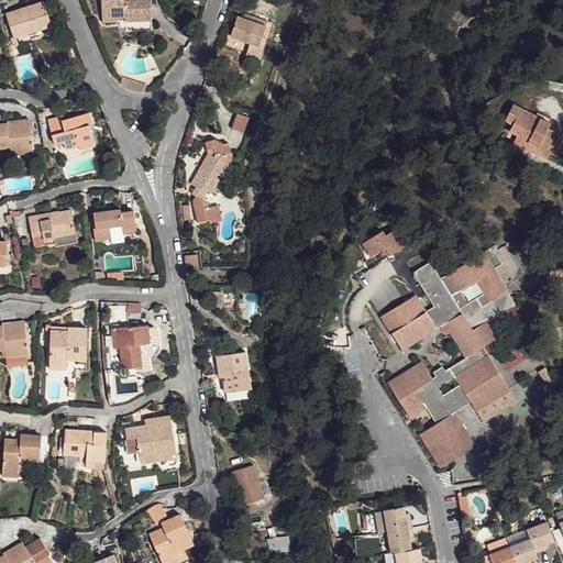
[(42,0),(4,13),(13,36),(29,32),(51,24),(42,0)]
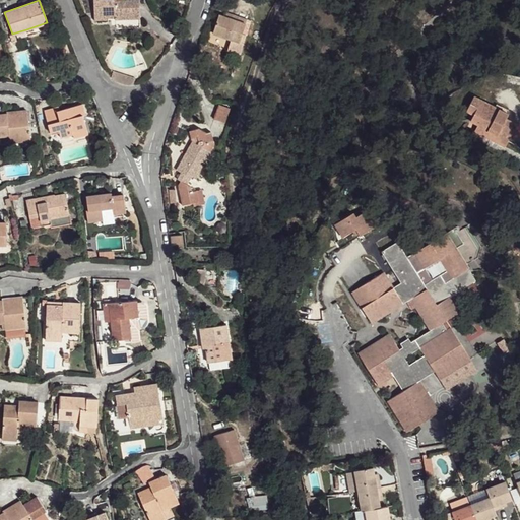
[(116,0),(112,0),(95,1),(98,22),(110,22),(117,22),(141,19),(141,4),(118,6),(116,0)]
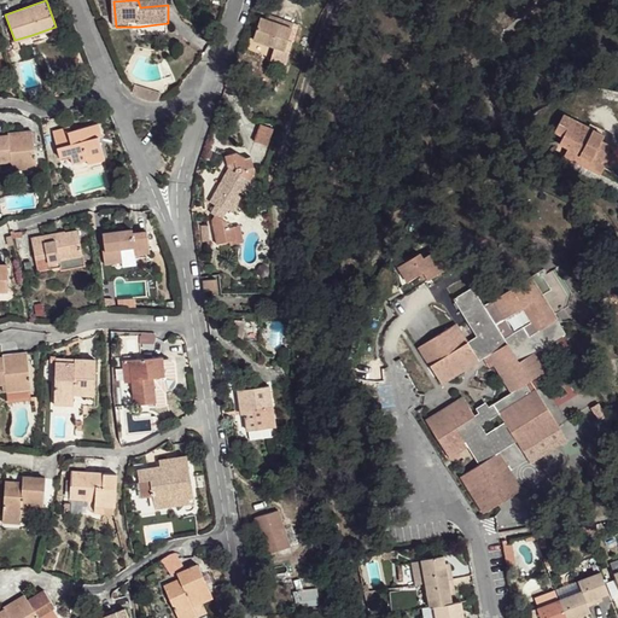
[(56,27),(31,35),(34,42),(58,34),(56,27)]
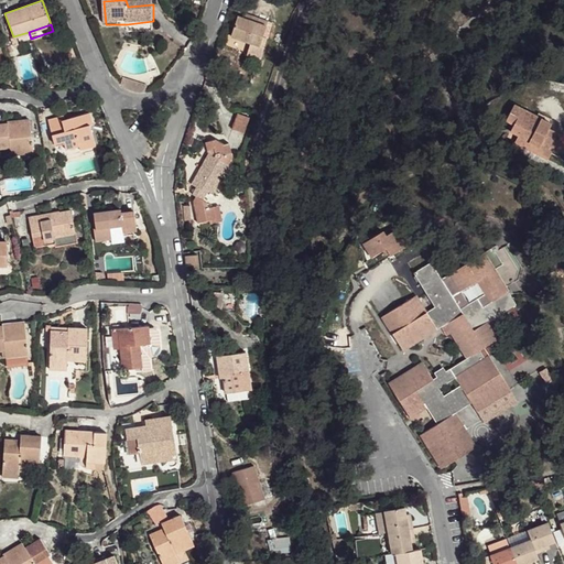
[(259,28),(241,24),(240,30),(228,28),(225,50),(246,53),(248,45),(256,45),(259,28)]
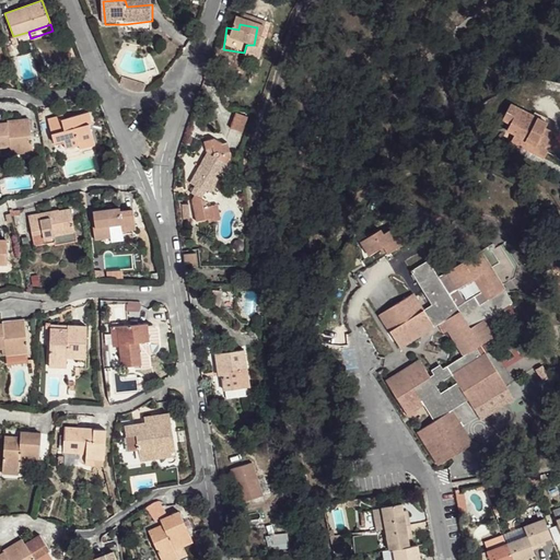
[(146,82),(123,78),(121,83),(125,86),(131,90),(138,91),(146,91),(146,82)]
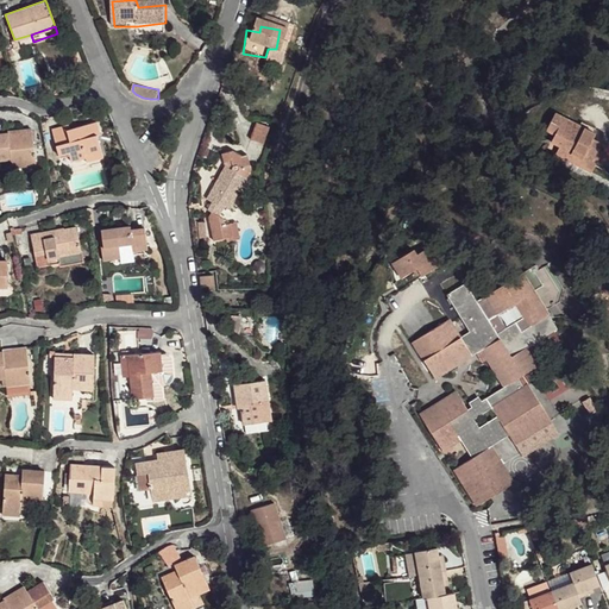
[(601,132),(560,112),(552,131),(562,137),(557,152),(598,171),(606,158),(608,159),(608,142),(600,137),(601,132)]
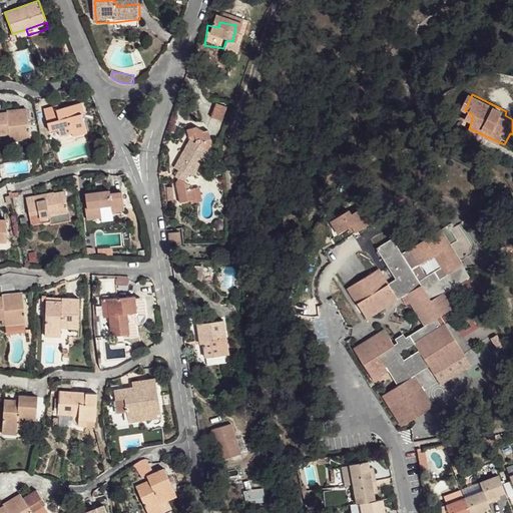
[(54,103),(41,107),(46,131),(55,128),(56,134),(82,128),(78,113),(82,111),(79,101),(55,107),(54,103)]
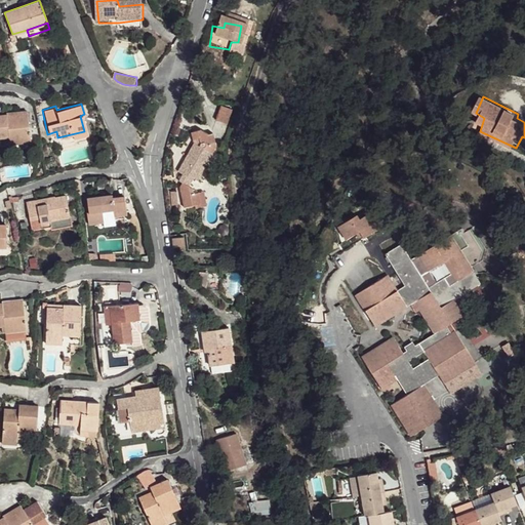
[(228,123),(230,109),(218,107),(216,121),(228,123)]
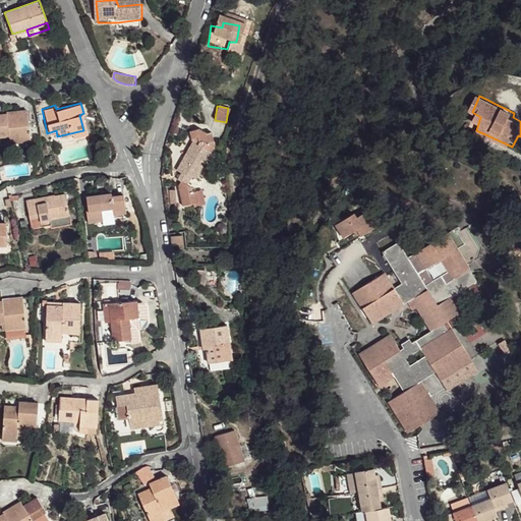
[(10,111),(8,113),(9,136),(10,142),(32,138),(27,110),(10,111)]
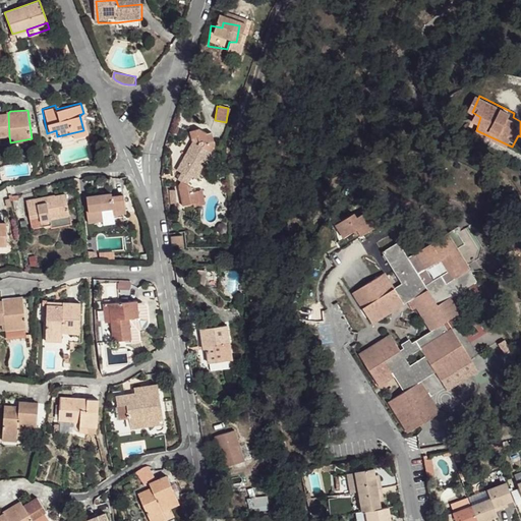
[(8,113),(0,113),(0,136),(9,136),(8,113)]
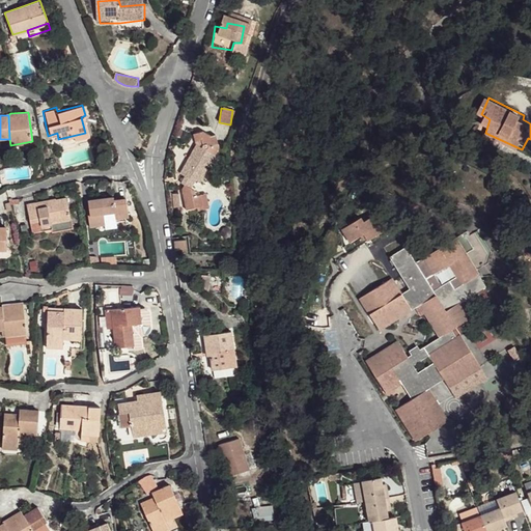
[(200,142),(191,144),(193,155),(176,184),(180,187),(177,192),(180,194),(177,200),(183,217),(194,215),(198,215),(196,203),(191,204),(189,198),(192,192),(197,194),(218,157),(213,144),(211,146),(200,142)]
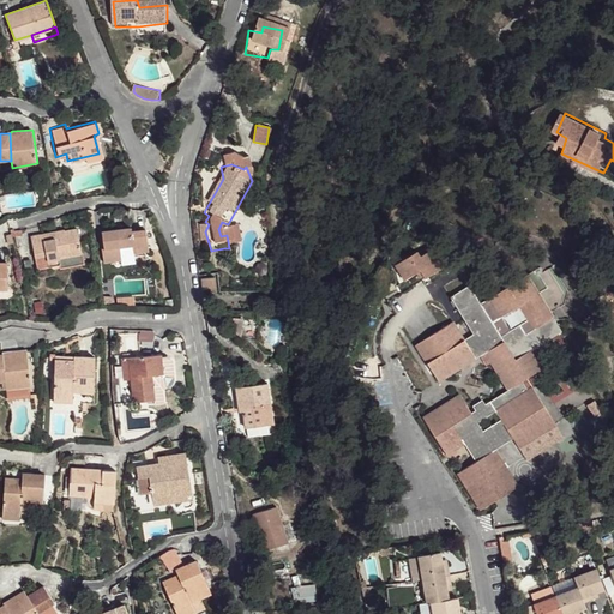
[(38,259),(48,258),(50,264),(60,263),(59,257),(83,254),(77,228),(66,230),(66,235),(60,236),(59,229),(34,235),(38,259)]
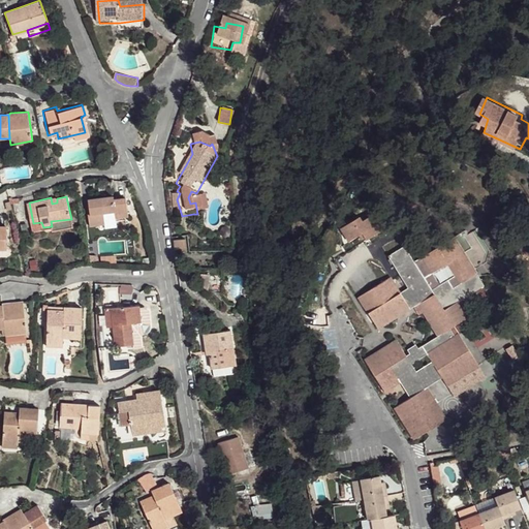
[(112,198),(89,199),(89,208),(89,216),(86,216),(87,226),(102,226),(102,217),(113,216),(114,222),(127,221),(126,203),(112,203),(112,198)]
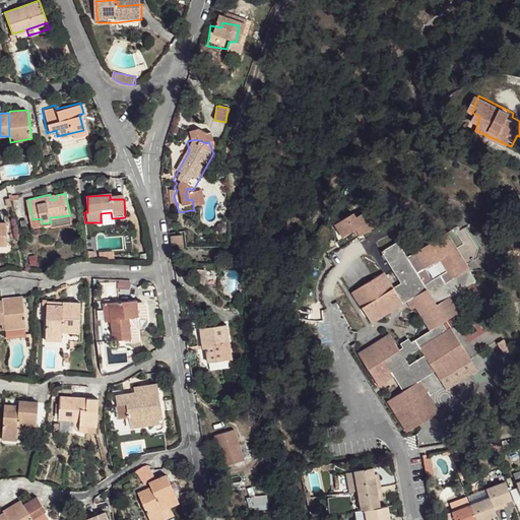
[(198,197),(192,199),(194,210),(190,210),(191,214),(201,211),(198,197)]
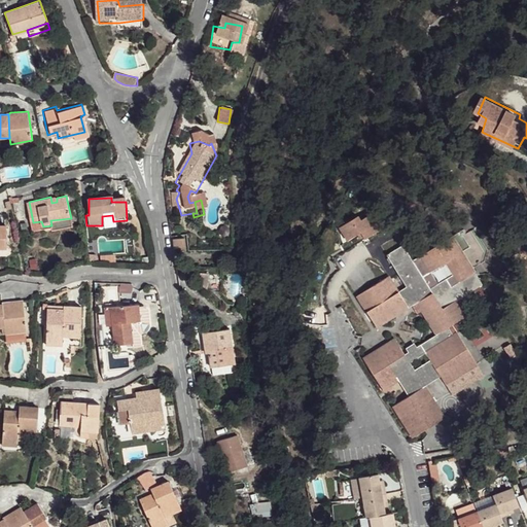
[(366,211),(347,219),(354,236),(369,229),(372,234),(389,224),(380,207),(367,213),(366,211)]
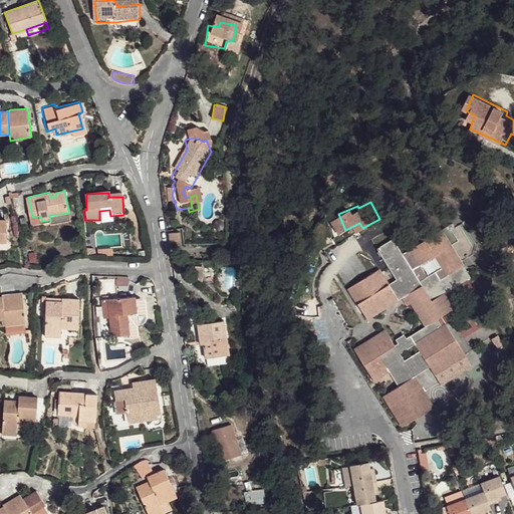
[(109,210),(99,211),(99,220),(99,224),(110,224),(110,216),(109,210)]
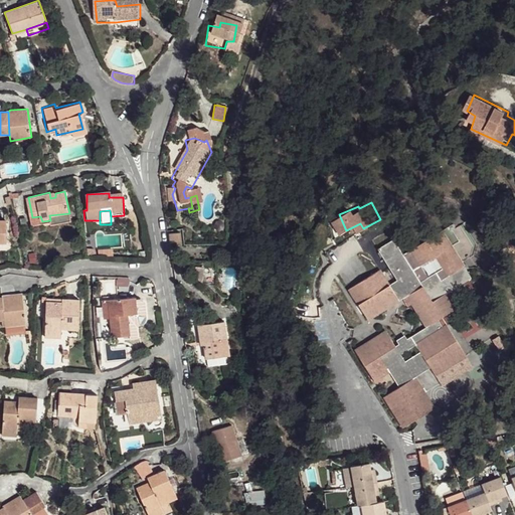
[(401,235),(384,244),(401,277),(389,286),(399,302),(409,297),(425,330),(395,344),(387,330),(356,348),(371,378),(388,372),(396,388),(383,396),(400,427),(435,410),(418,377),(433,369),(437,379),(472,359),(450,316),(465,306),(457,291),(477,278),(460,245),(468,240),(459,224),(408,250),(401,235)]
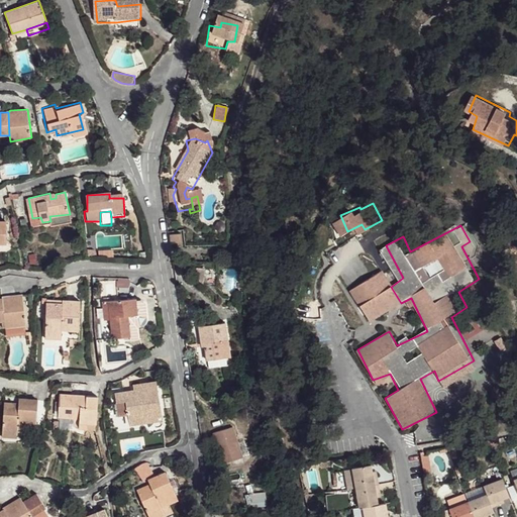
[(381,272),(349,289),(369,321),(401,303),(391,287),(381,272)]
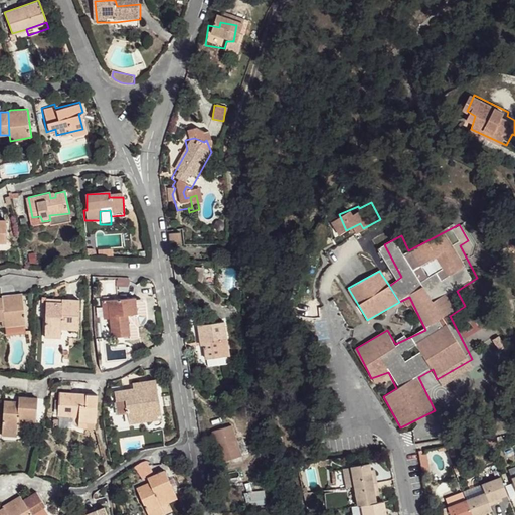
[(22,296),(0,299),(3,322),(5,329),(26,326),(22,296)]
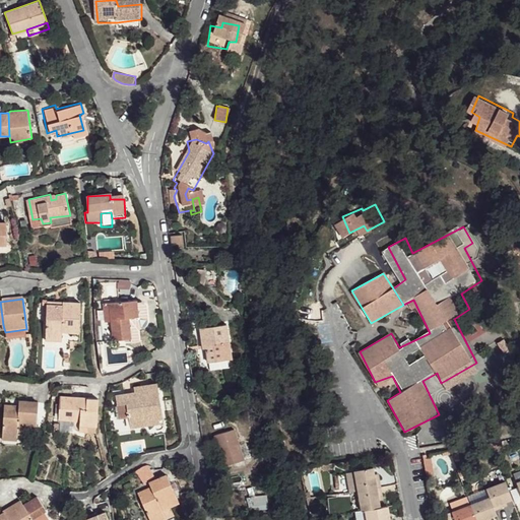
[(83,301),(64,301),(65,307),(50,307),(49,341),(67,341),(67,330),(83,329),(83,301)]
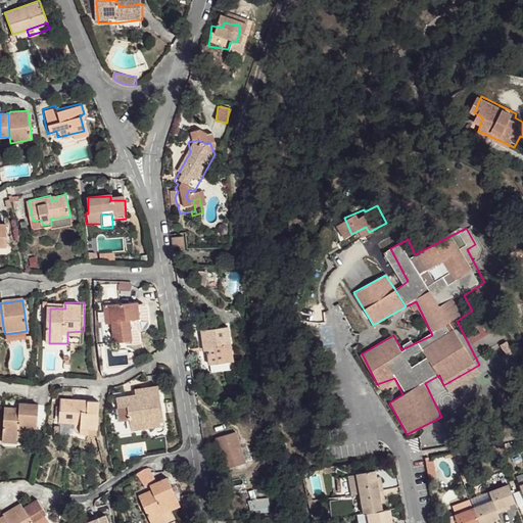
[(131,302),(107,303),(108,342),(126,341),(127,345),(136,343),(135,327),(144,325),(142,303),(131,303),(131,302)]
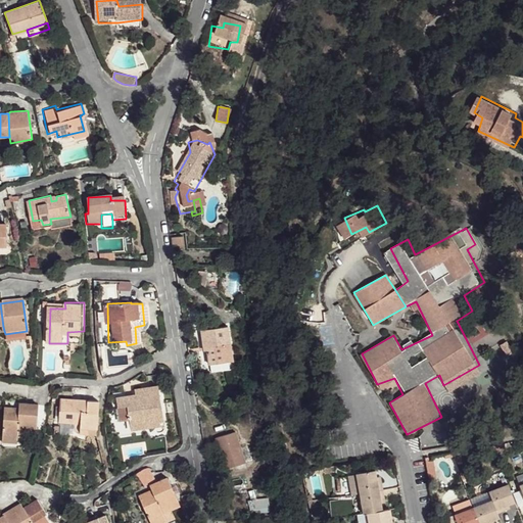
[(84,331),(67,332),(67,343),(84,343),(84,331)]
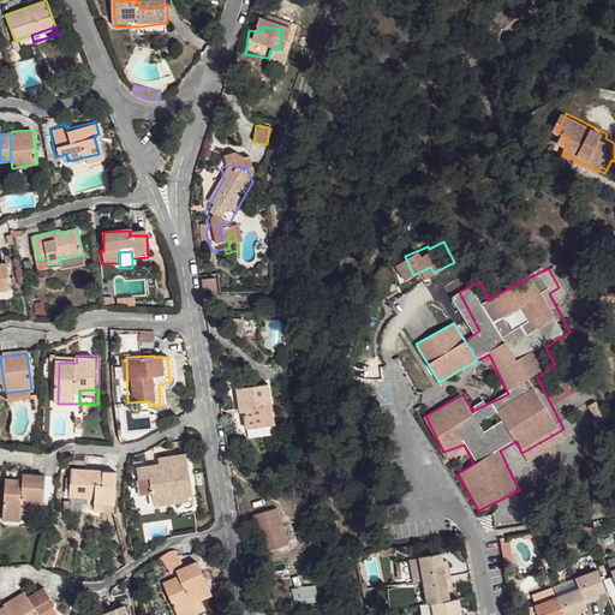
[(267,389),(234,390),(234,412),(238,413),(238,431),(266,431),(263,411),(267,410),(267,389)]
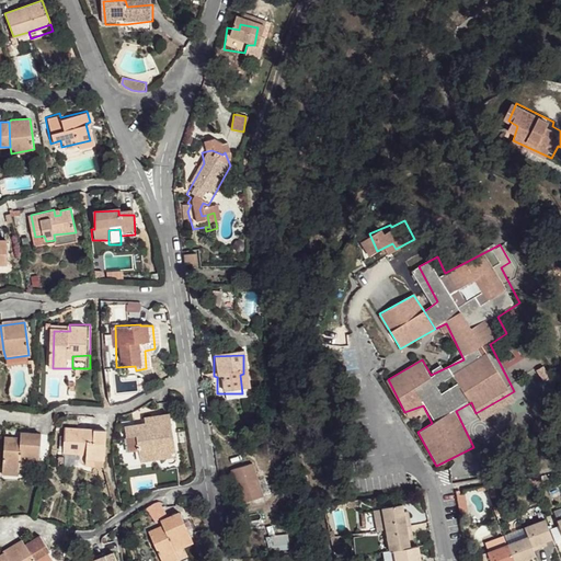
[(138,446),(141,469),(159,467),(157,457),(176,454),(170,422),(150,425),(151,432),(126,436),(127,447),(138,446)]
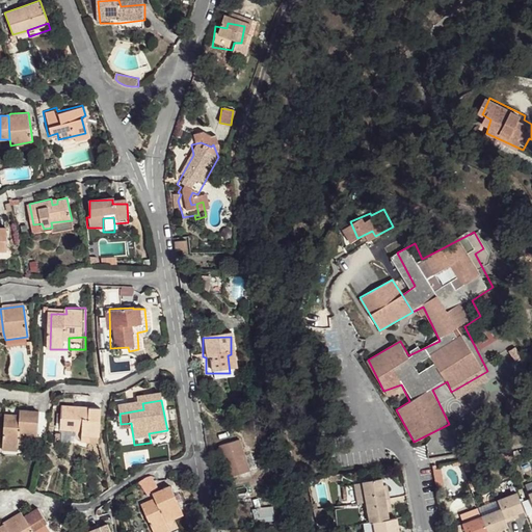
[(81,435),(82,446),(101,448),(103,409),(63,408),(62,433),(81,435)]
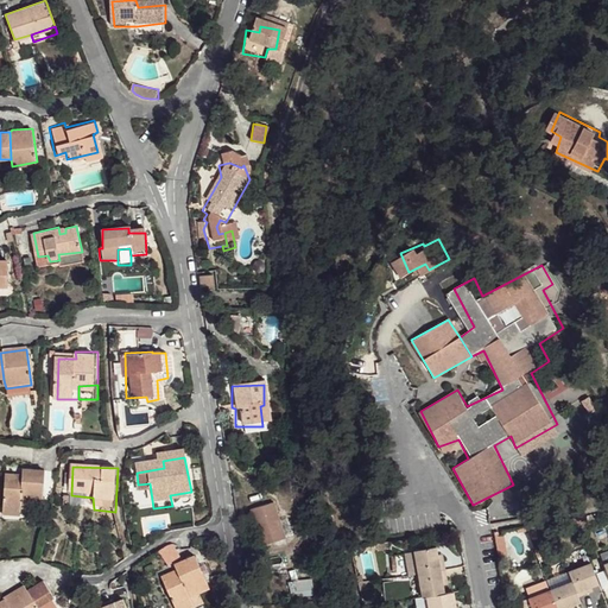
[(44,475),(23,474),(21,481),(21,508),(44,510),(44,475)]
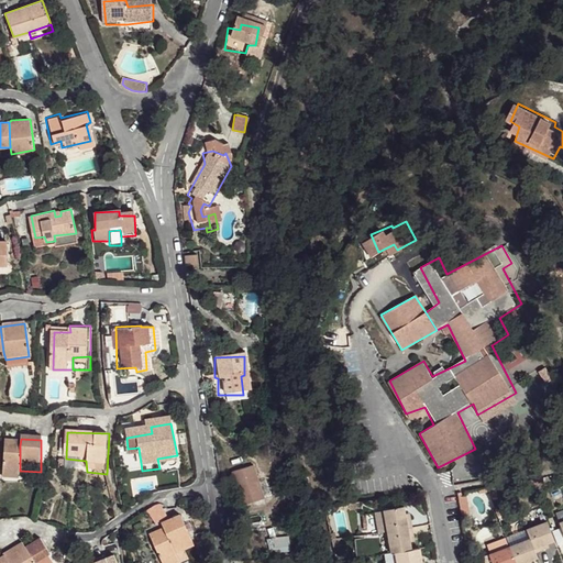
[(20,445),(3,445),(1,479),(19,481),(20,471),(20,445)]
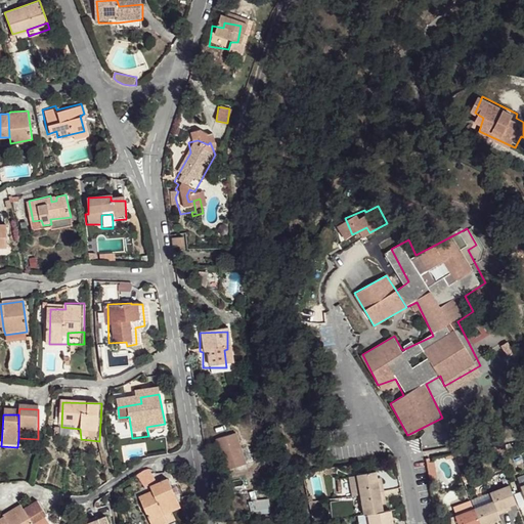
[(146,427),(148,436),(166,433),(165,424),(146,427)]
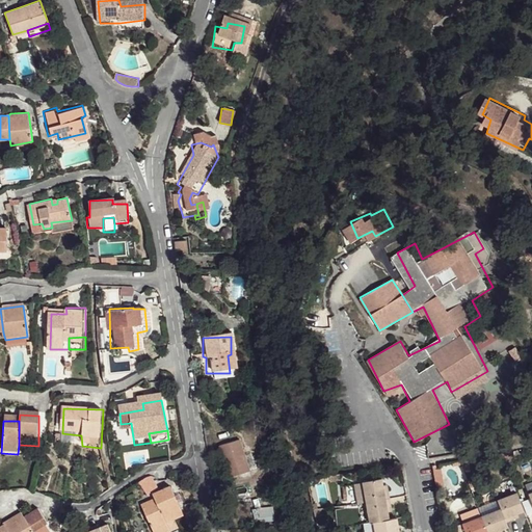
[(238,439),(218,445),(229,477),(249,471),(238,439)]
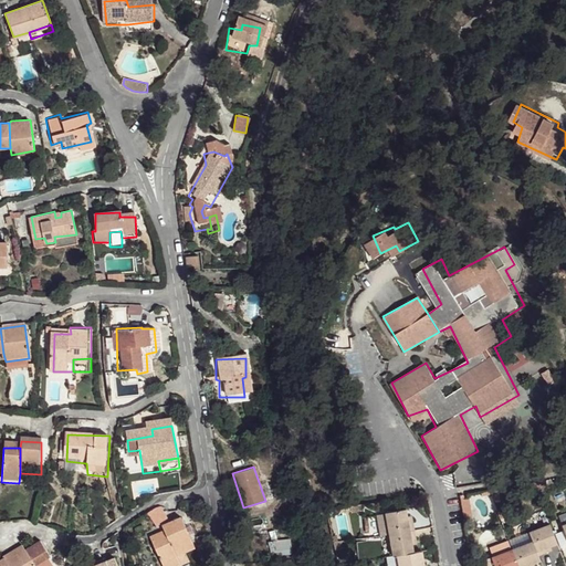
[(155,530),(168,523),(160,505),(147,512),(155,530)]
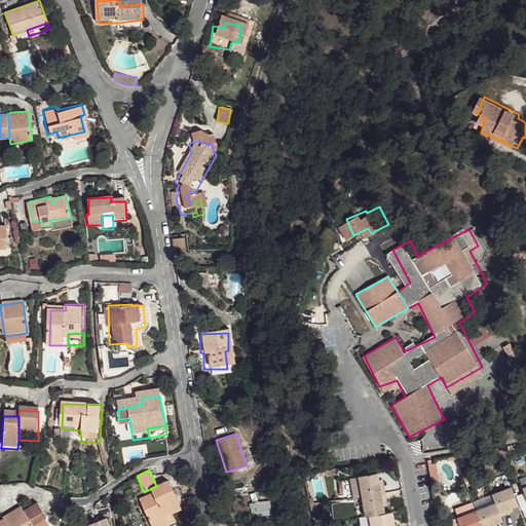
[(357,476),(360,495),(379,493),(378,487),(376,474),(357,476)]
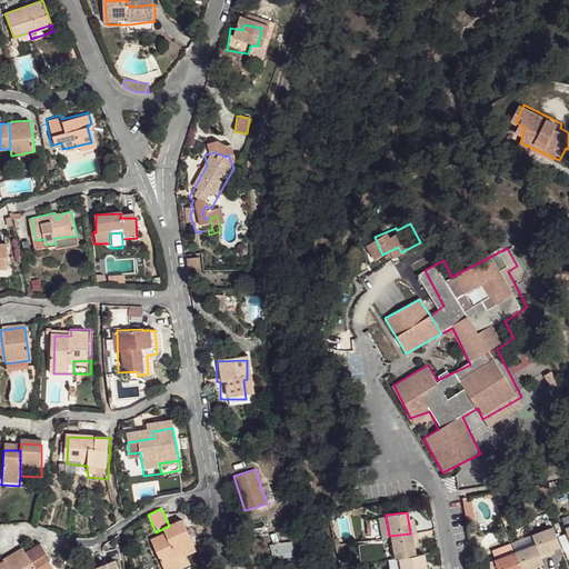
[(180,568),(177,559),(197,551),(185,523),(165,530),(167,539),(152,543),(162,568),(180,568)]
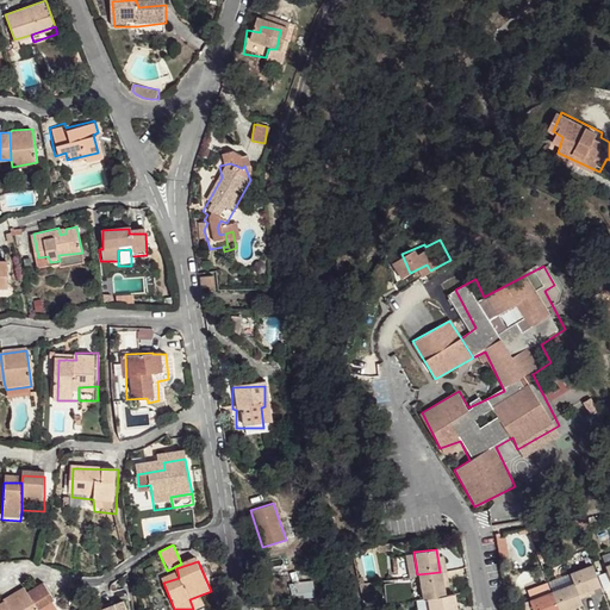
[(440,572),(417,574),(421,601),(424,599),(443,597),(441,582),(440,572)]
